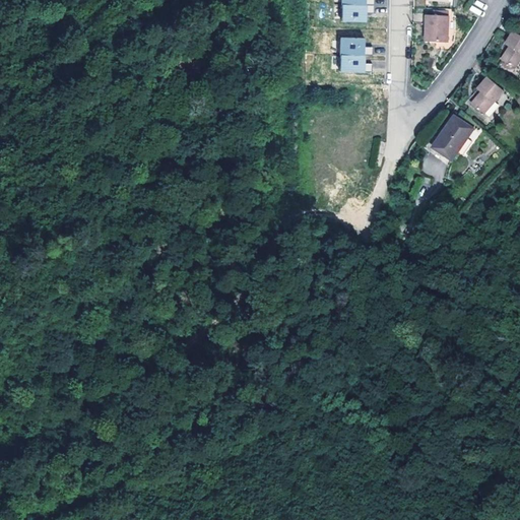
[(375,13),(375,6),(342,5),(342,21),(366,21),(366,13),(375,13)]
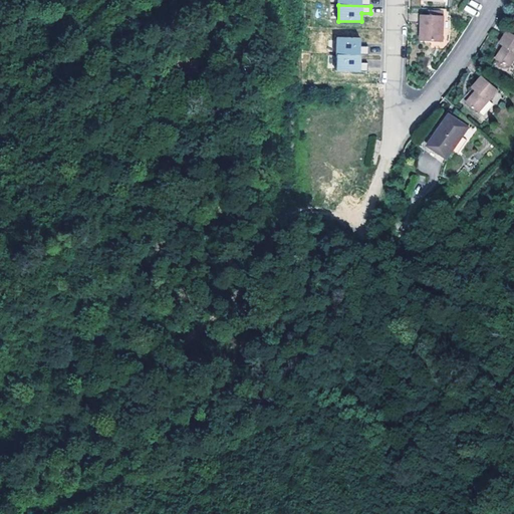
[(430,16),(422,15),(421,41),(442,42),(443,16),(430,16)]
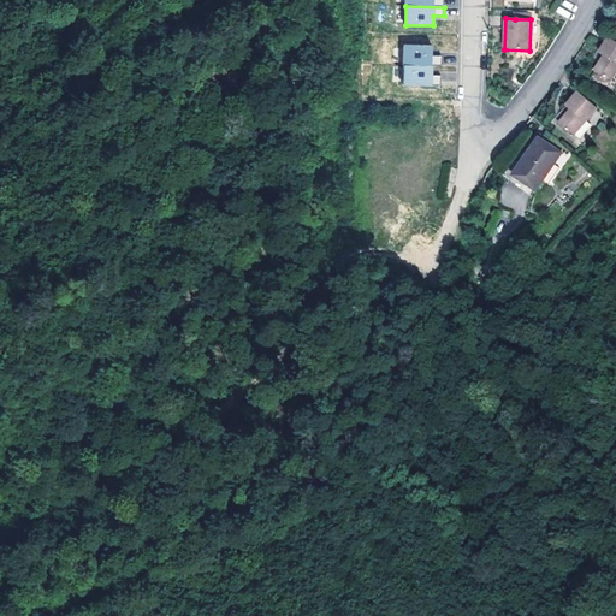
[(609,82),(615,70),(615,42),(608,37),(598,52),(604,55),(593,71),(609,82)]
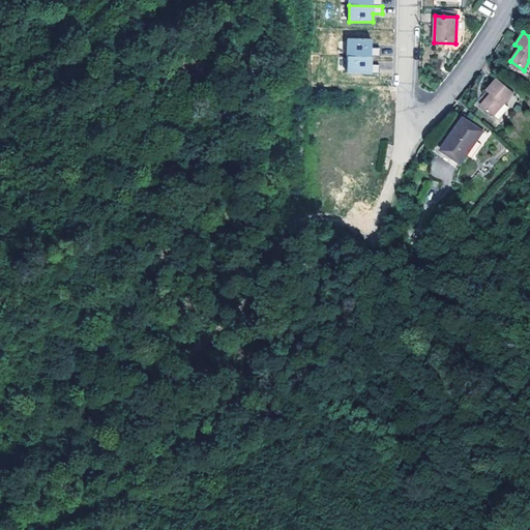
[(372,38),(348,38),(347,56),(372,57),(372,56),(380,56),(380,48),(372,48),(372,38)]
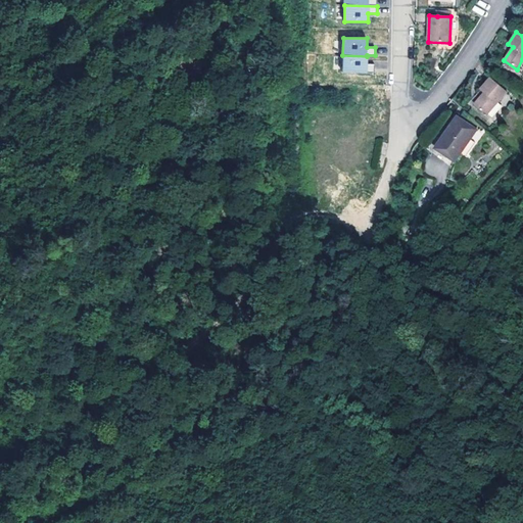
[(366,64),(367,56),(342,55),(342,72),(375,73),(375,64),(366,64)]
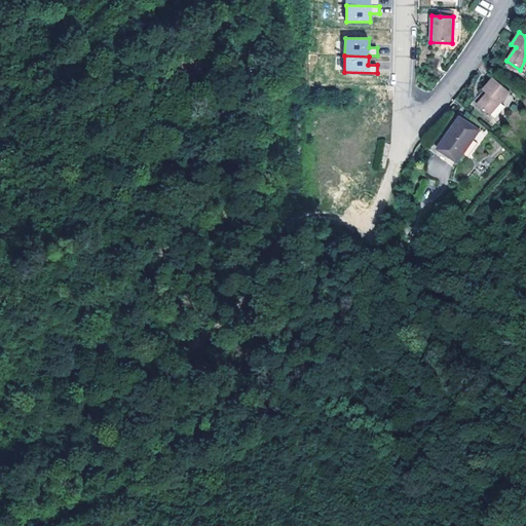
[(489,116),(510,94),(493,78),(483,89),(486,94),(477,105),(489,116)]
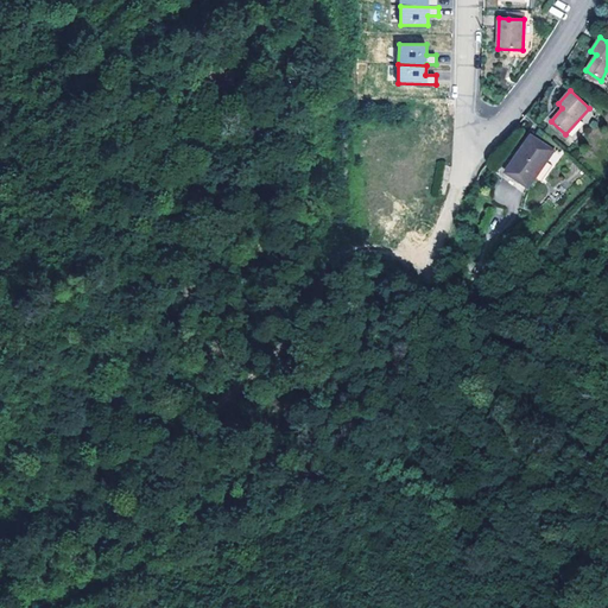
[(545,163),(552,152),(531,138),(506,173),(529,189),(536,178),(532,175),(538,165),(542,168),(545,163)]
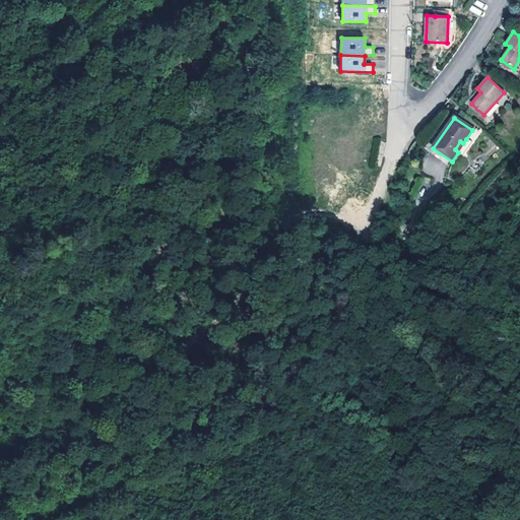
[(455,149),(458,152),(462,155),(471,142),(466,139),(463,143),(460,141),(455,149)]
